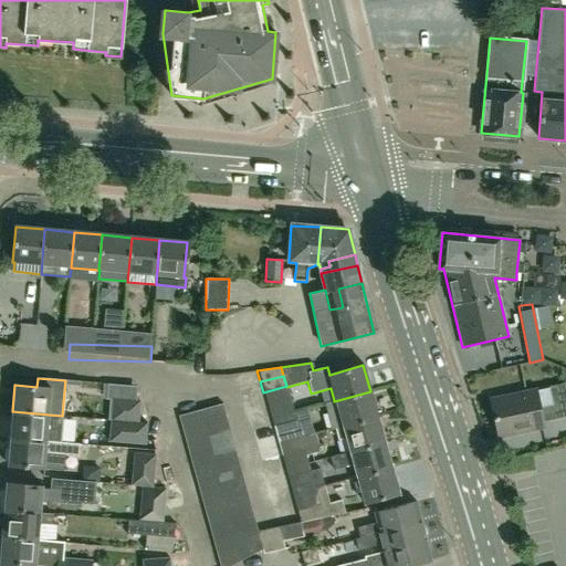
[(266,404),(289,397),(286,387),(286,386),(263,392),(266,404)]
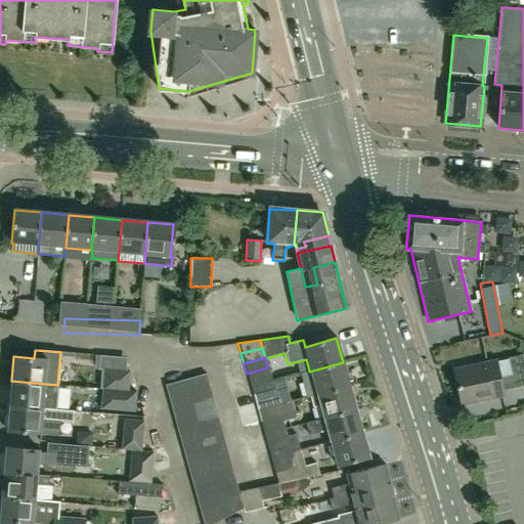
[(463,404),(505,395),(500,378),(514,375),(510,358),(454,369),(463,404)]
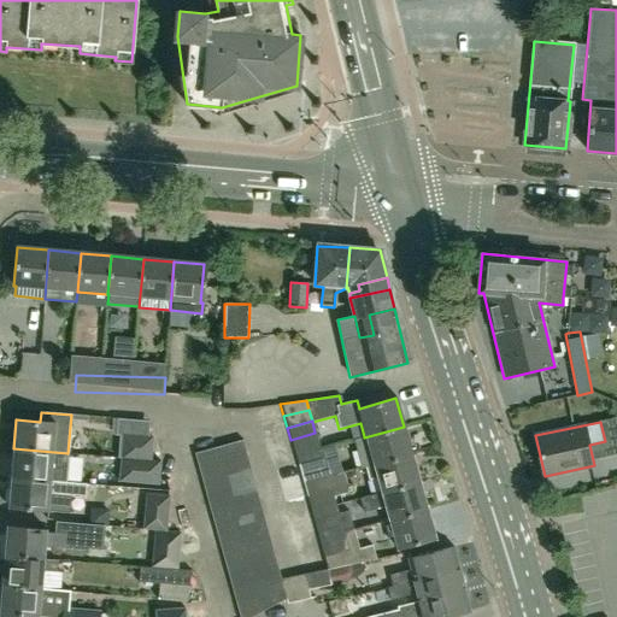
[(372,465),(411,454),(404,427),(364,438),(364,436),(353,439),(362,468),(368,466),(371,465),(372,465)]
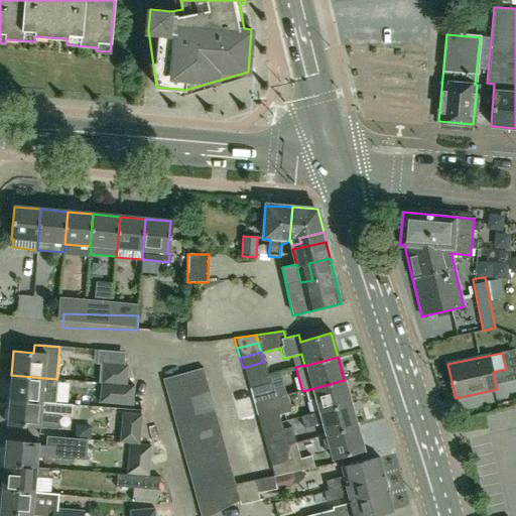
[(246,378),(266,372),(263,362),(243,368),(246,378)]
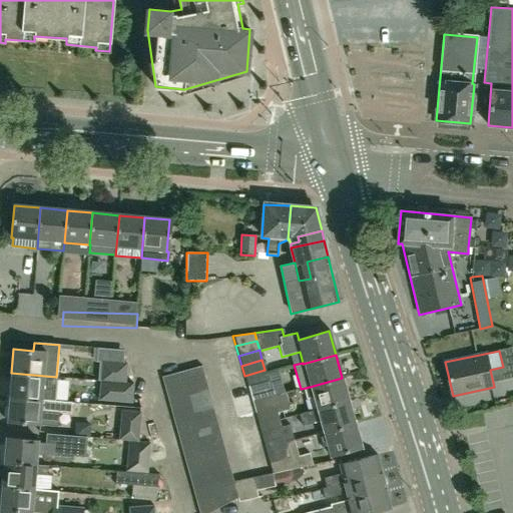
[(126,363),(101,361),(100,380),(103,380),(125,382),(126,363)]
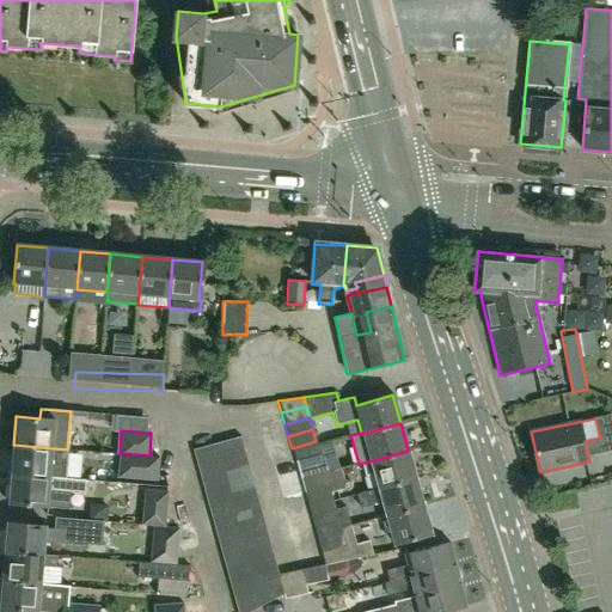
[(219,457),(243,451),(239,438),(215,445),(219,457)]
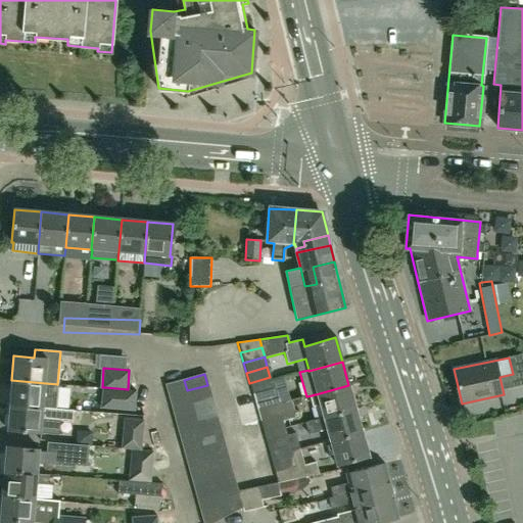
[(252,394),(273,388),(270,377),(249,383),(252,394)]
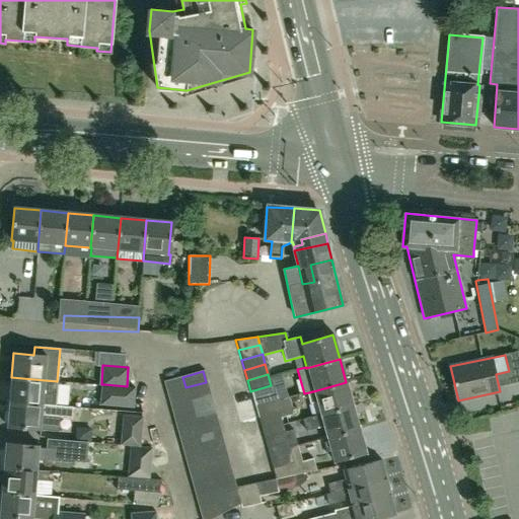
[(57,381),(11,377),(9,401),(43,404),(56,405),(58,381),(57,381)]
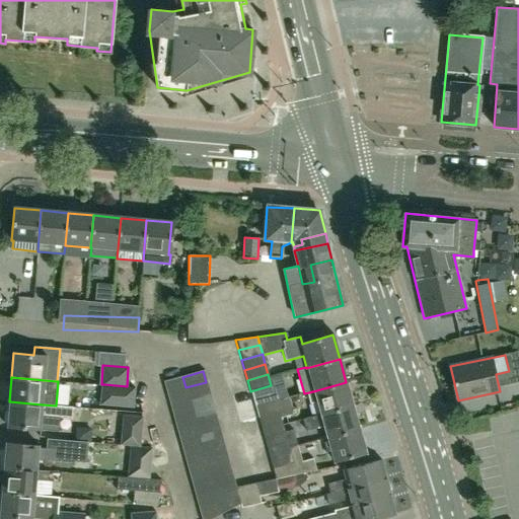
[(165,393),(186,387),(182,377),(162,383),(165,393)]
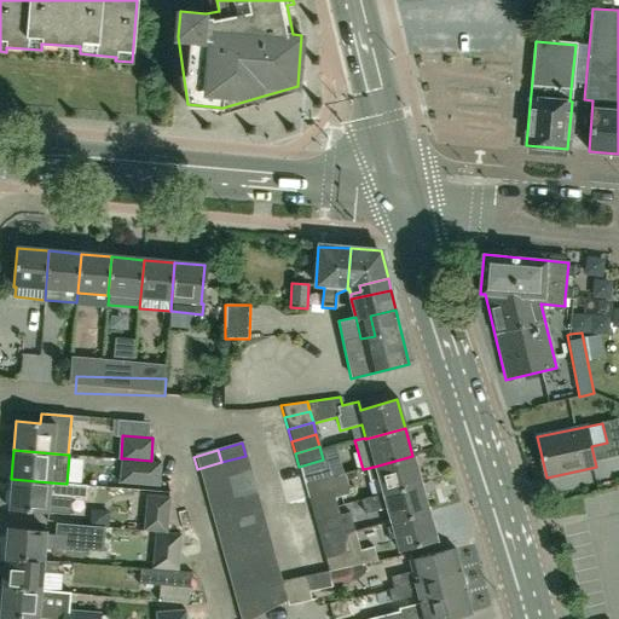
[(225,475),(249,468),(246,456),(221,462),(225,475)]
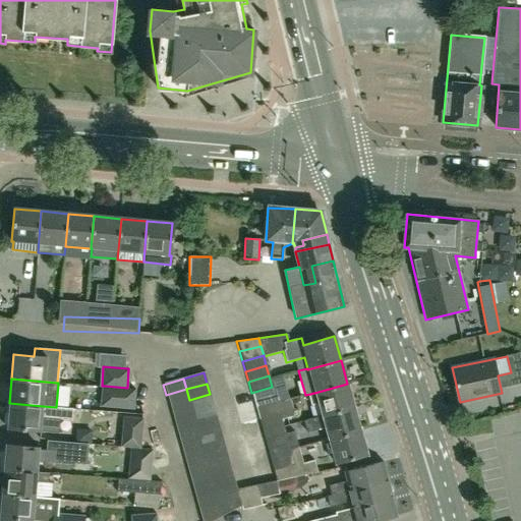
[(303,421),(353,407),(347,384),(314,393),(313,393),(310,394),(313,403),(316,402),(321,415),(303,420),(303,421)]
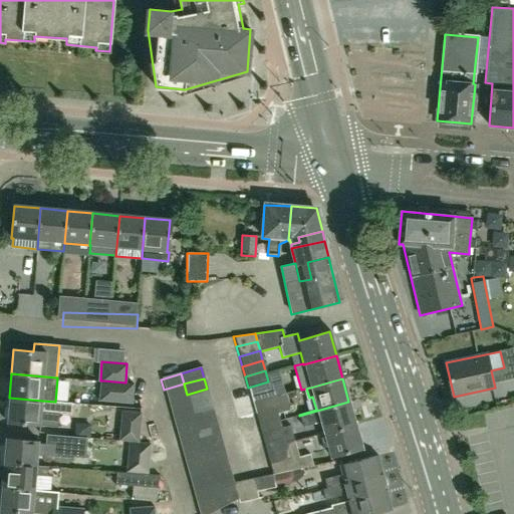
[(127,383),(103,381),(102,392),(126,393),(127,383)]
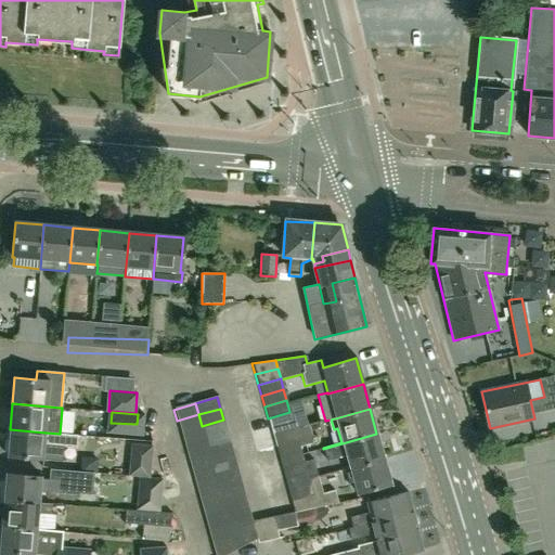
[(293,424),(289,413),(289,412),(268,418),(271,429),(293,424)]
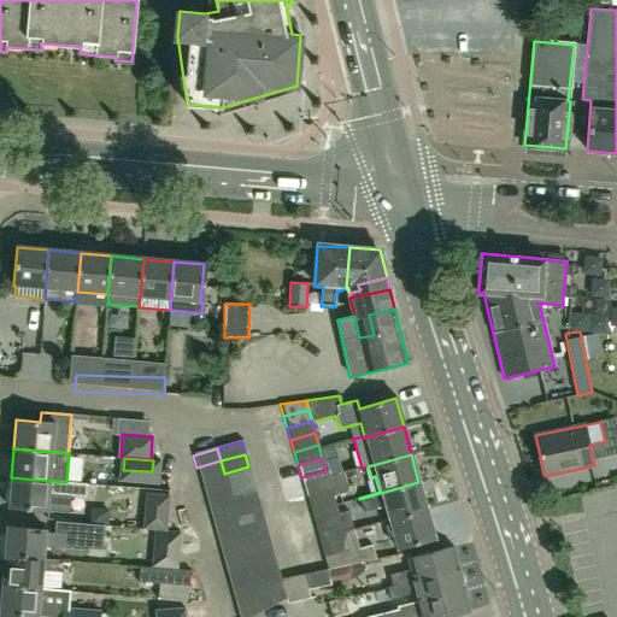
[(201,481),(224,474),(221,460),(197,468),(201,481)]
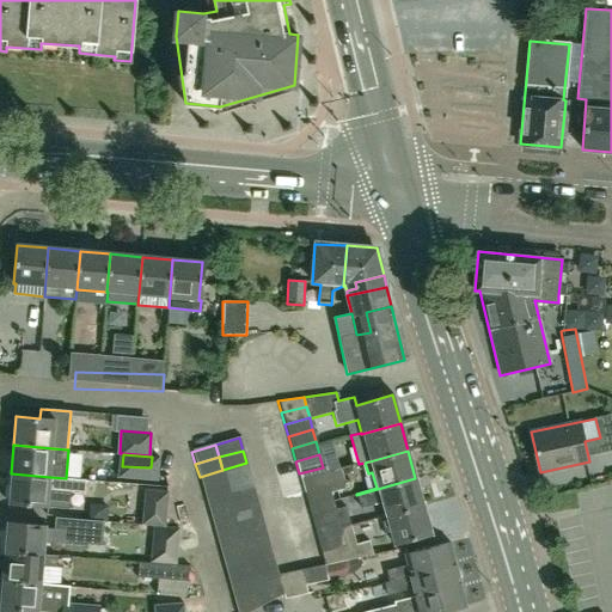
[(226,482),(250,475),(246,463),(222,470),(226,482)]
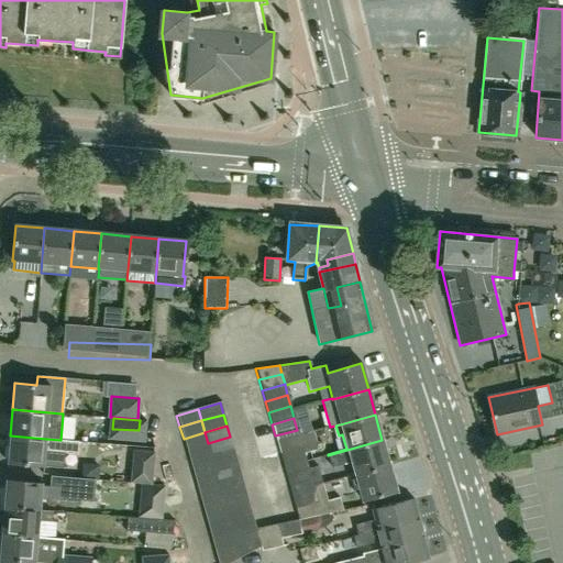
[(187,450),(208,443),(205,432),(184,439),(187,450)]
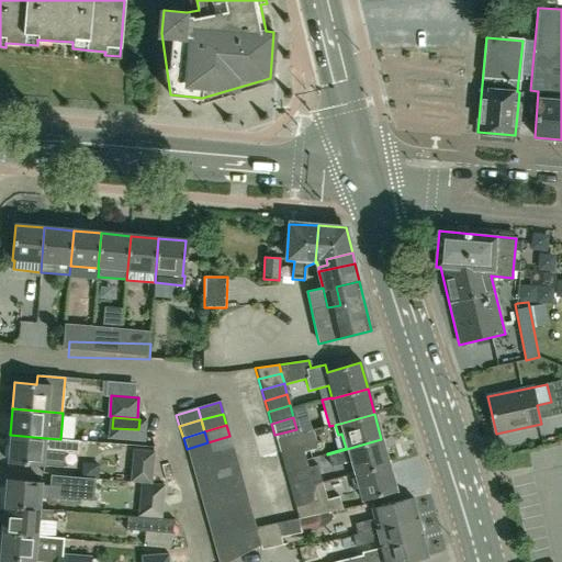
[(317,449),(313,431),(299,436),(301,446),(303,452),(317,449)]
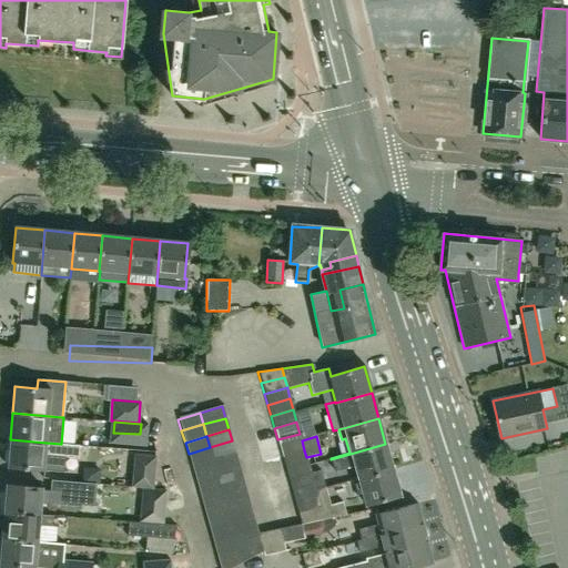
[(44,470),(44,469),(64,472),(66,457),(79,458),(80,445),(61,444),(47,443),(10,439),(8,467),(44,470)]
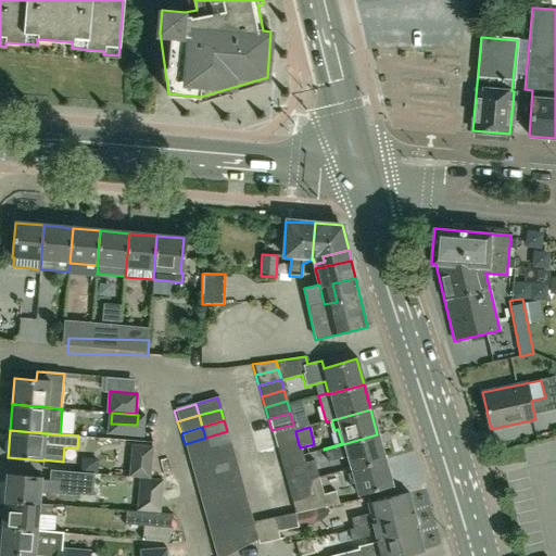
[(210,450),(230,443),(227,431),(205,438),(210,450)]
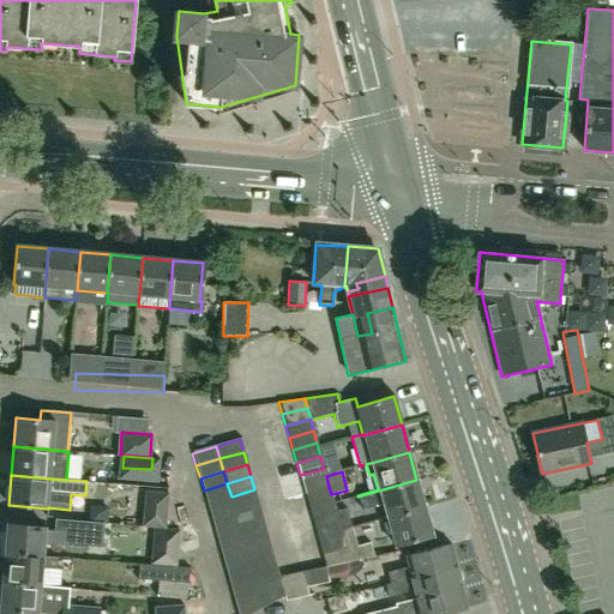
[(305,494),(329,487),(326,476),(301,482),(305,494)]
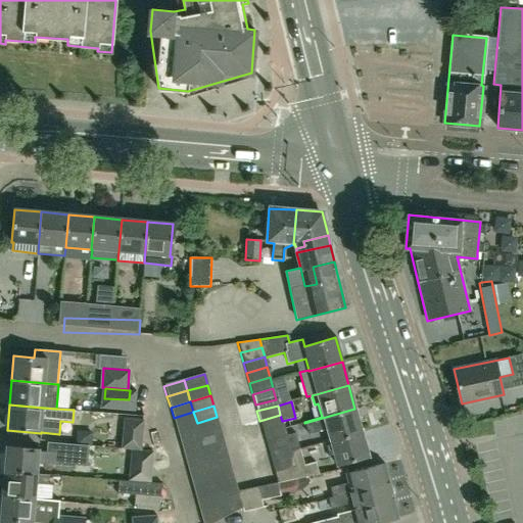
[(329,442),(362,433),(354,409),(304,423),(308,434),(325,429),(329,442)]
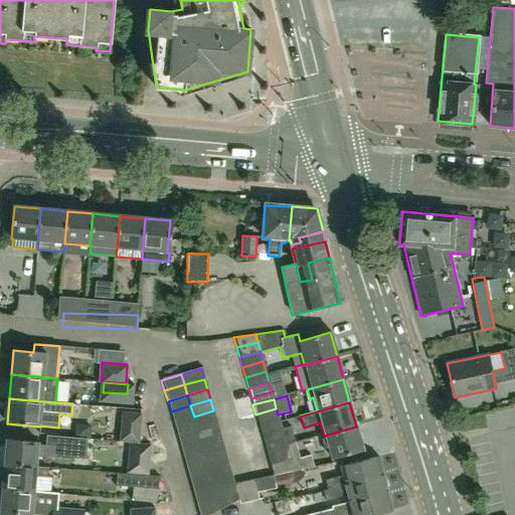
[(174,421),(194,416),(190,405),(171,411),(174,421)]
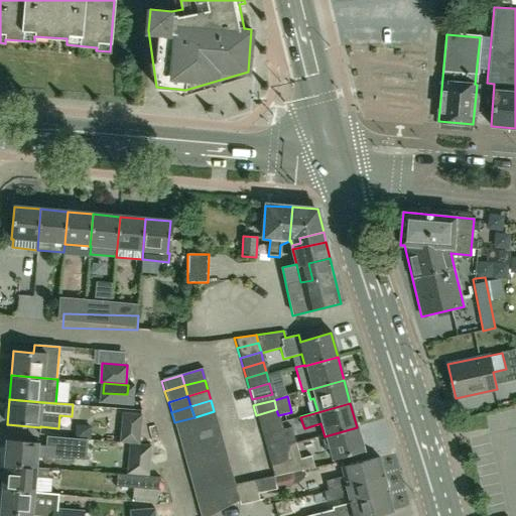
[(279,420),(278,415),(276,409),(256,415),(259,425),(279,420)]
